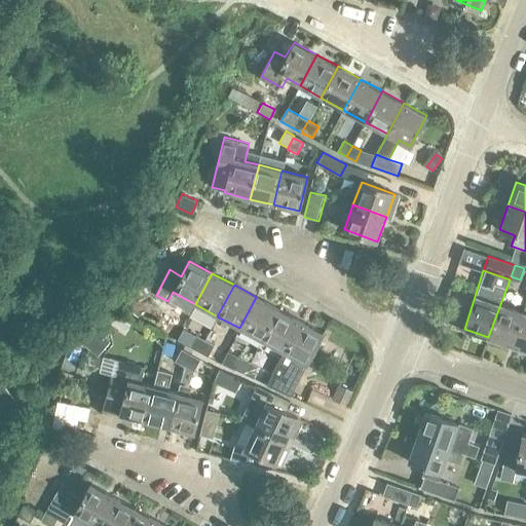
[(141,286),(137,294),(147,298),(151,291),(141,286)]
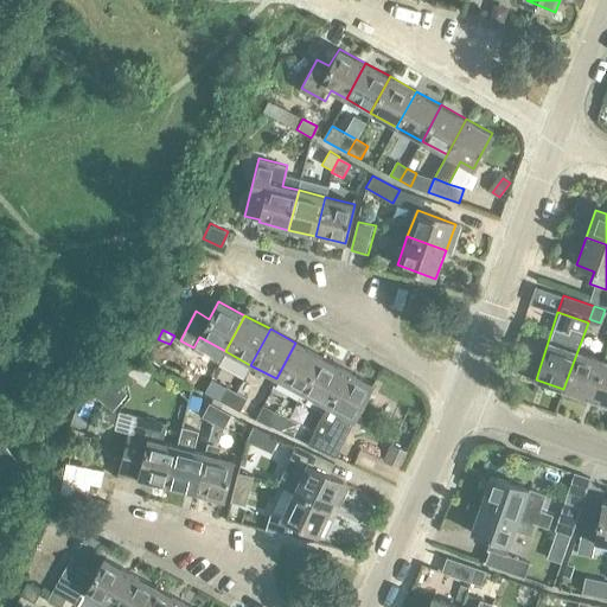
[(301,393),(321,356),(295,343),(276,378),(301,393)]
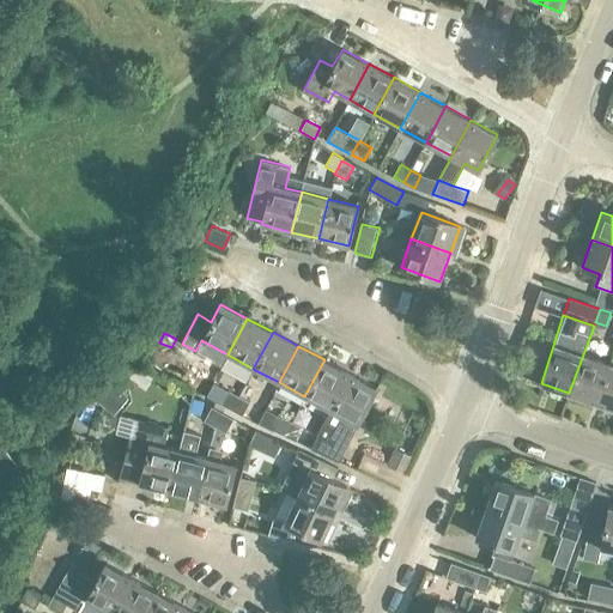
[(596,402),(611,363),(583,354),(569,393),(596,402)]
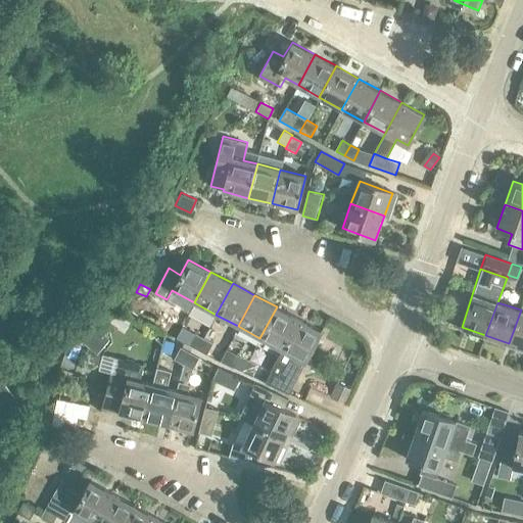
[(282,349),(298,319),(277,306),(259,338),(282,349)]
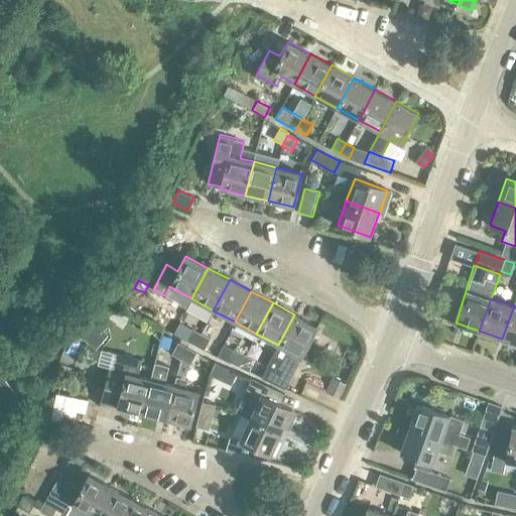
[(515,306),(514,305),(502,339),(515,343),(515,306)]
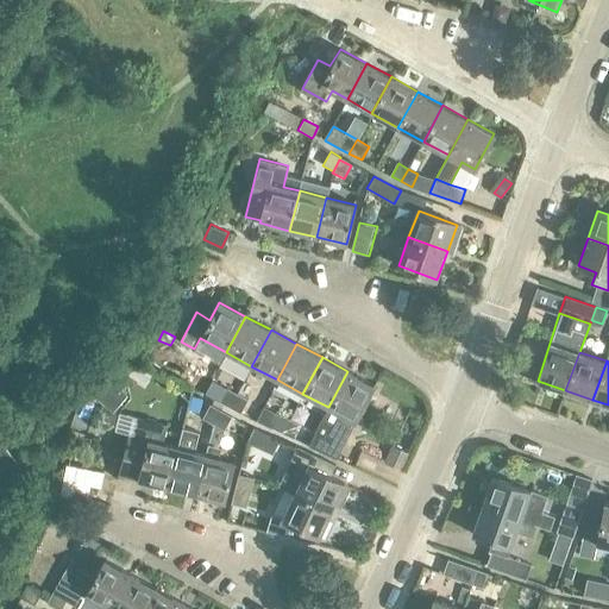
[(126,394),(100,371),(86,388),(111,410),(126,394)]
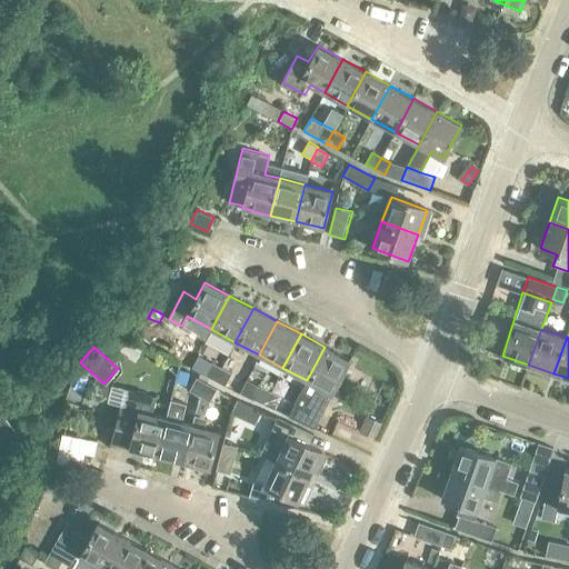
[(325,347),(307,380),(293,403),(288,416),(313,427),(349,360),(325,347)]
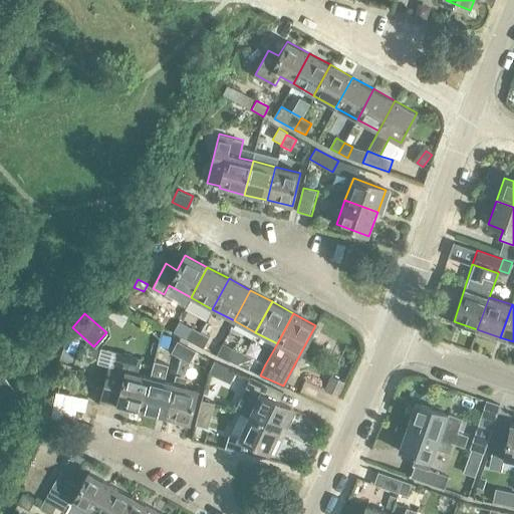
[(194,343),(200,332),(191,327),(185,338),(194,343)]
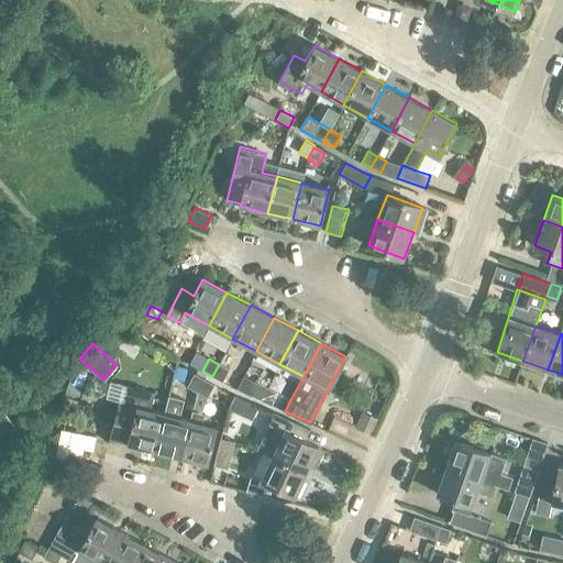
[(219,364),(212,376),(221,381),(228,370),(219,364)]
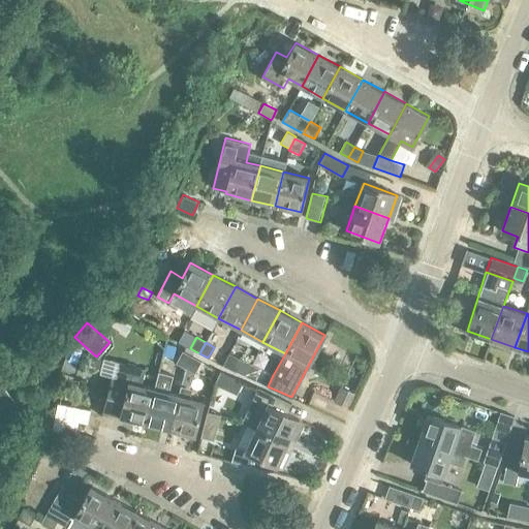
[(184,367),(190,356),(182,351),(176,362),(184,367)]
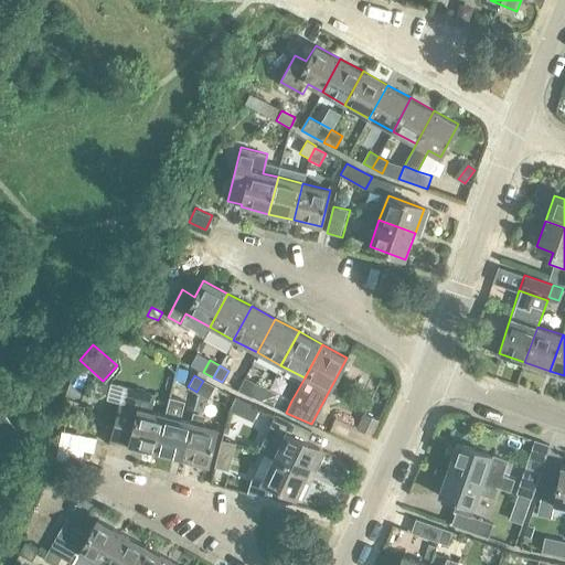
[(203,381),(196,392),(206,400),(215,386),(203,381)]
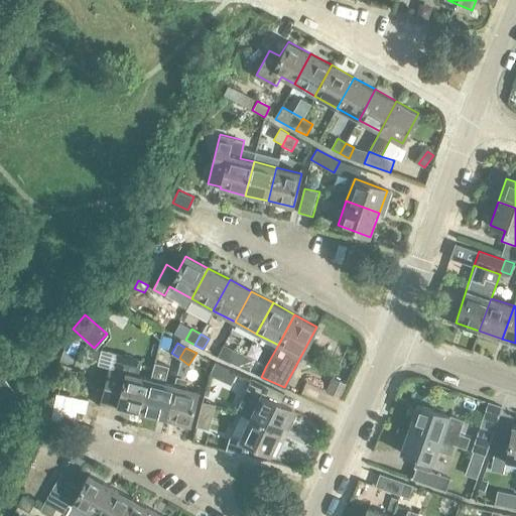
[(238,366),(244,356),(235,351),(229,362),(238,366)]
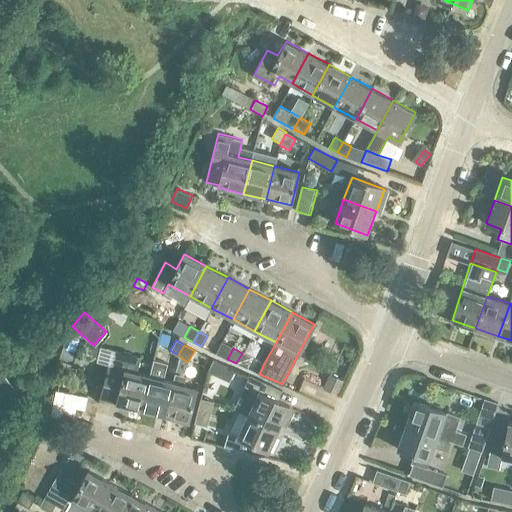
[(140,410),(149,376),(136,373),(139,359),(115,353),(111,370),(107,369),(99,400),(140,410)]
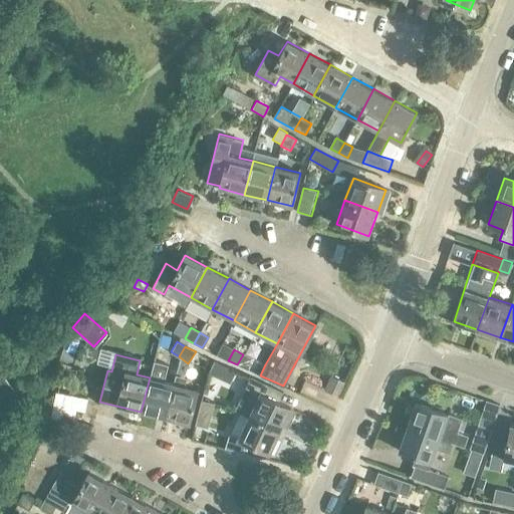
[(243,354),(237,364),(247,369),(252,359),(243,354)]
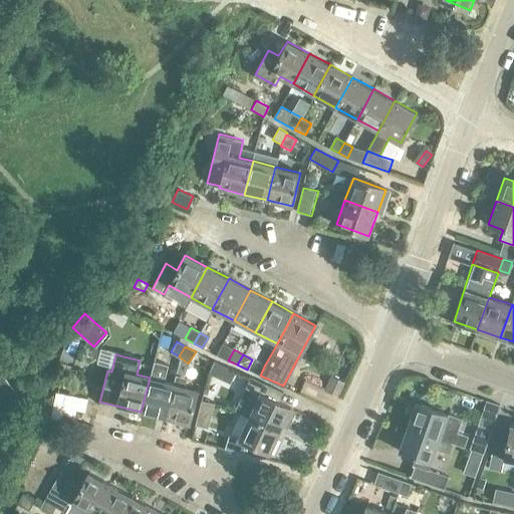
[(236,391),(243,373),(205,359),(199,376),(236,391)]
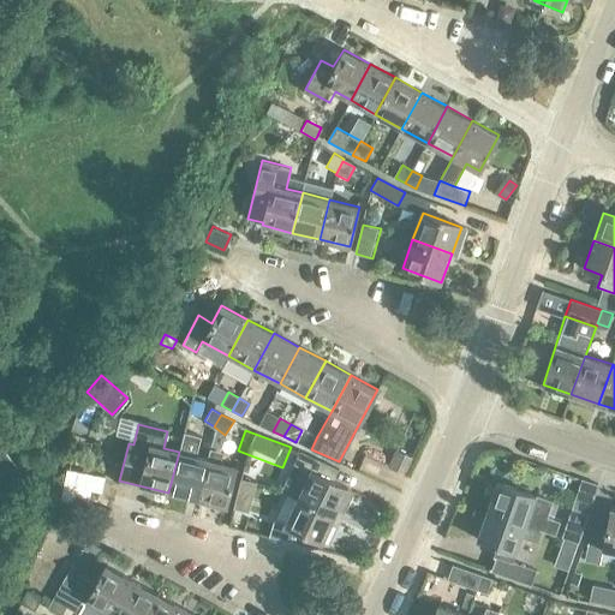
[(196,500),(206,459),(196,457),(201,436),(184,431),(183,436),(179,452),(168,493),(196,500)]
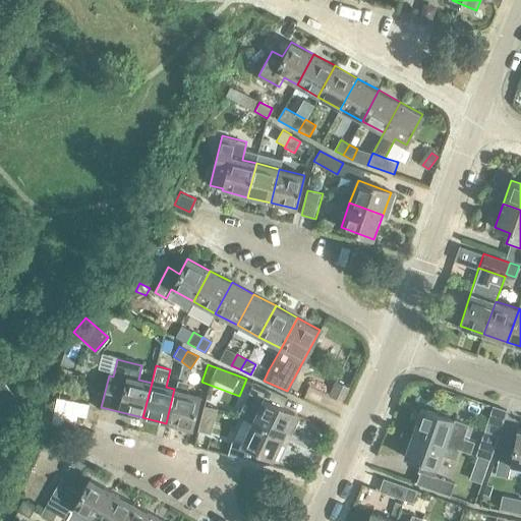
[(0,432),(8,426),(0,416),(20,401),(0,375),(0,432)]
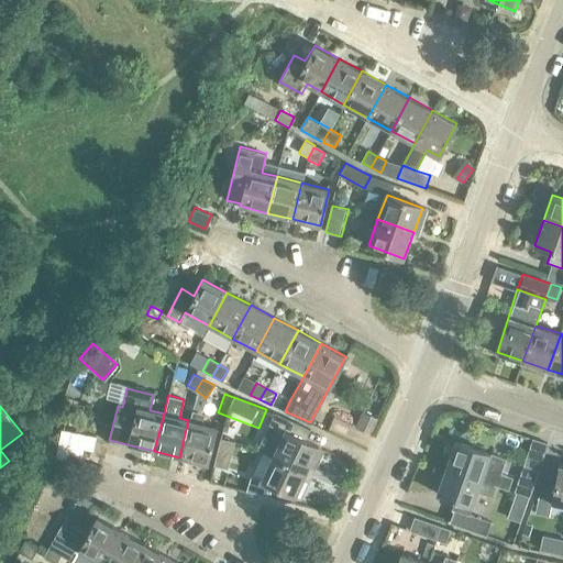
[(274,454),(308,471),(320,448),(285,431),(290,420),(272,412),(257,449),(273,454),(274,454)]
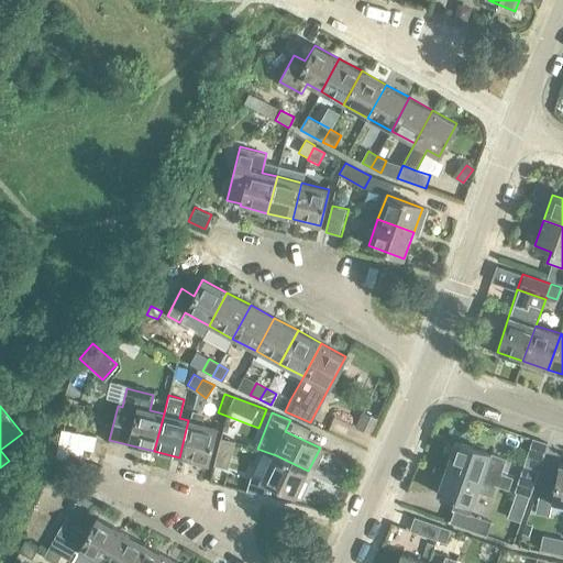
[(188,420),(179,457),(207,464),(217,427),(188,420)]
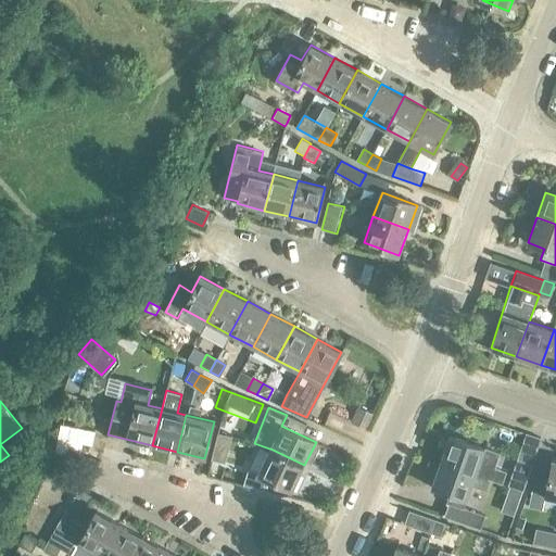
[(75,460),(85,430),(58,422),(48,452),(75,460)]
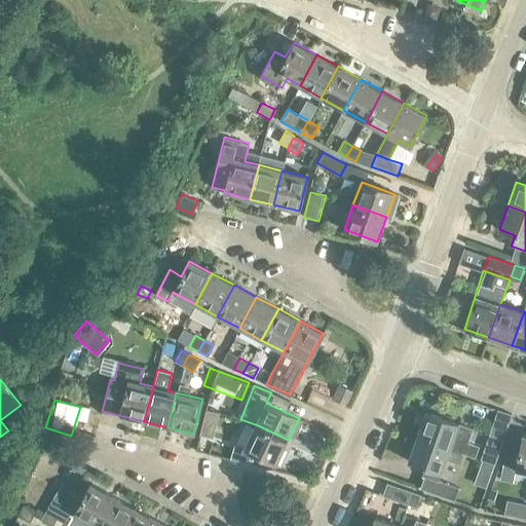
[(213,439),(220,413),(207,409),(200,436),(213,439)]
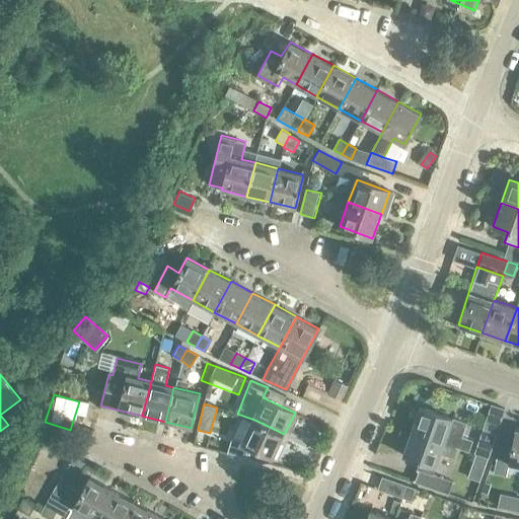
[(412,431),(460,448),(463,439),(447,433),(452,419),(420,408),(412,431)]
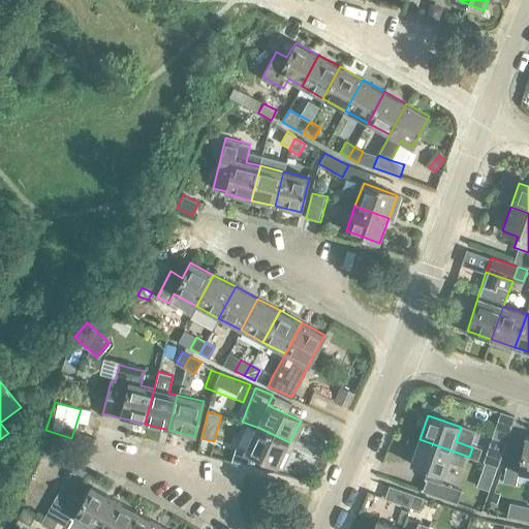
[(318,446),(309,443),(315,427),(300,422),(286,464),(310,471),(318,446)]
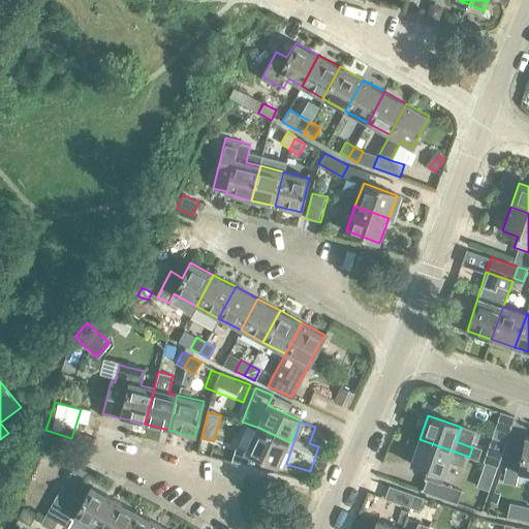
[(263,461),(278,467),(289,442),(257,427),(245,452),(236,447),(230,461),(259,468),(263,461)]
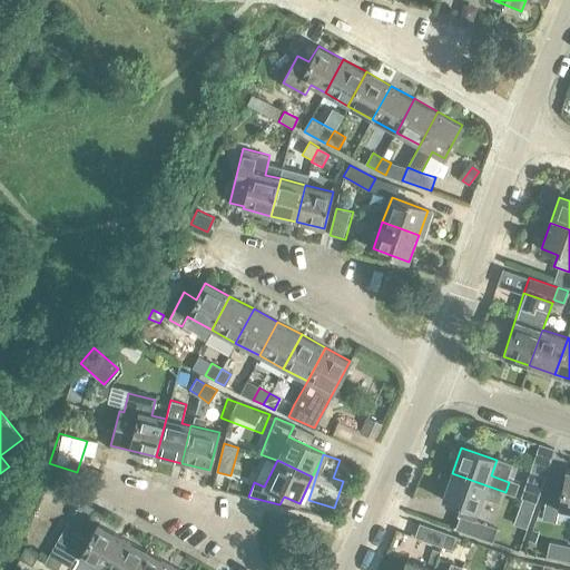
[(544,474),(532,470),(523,498),(537,501),(544,474)]
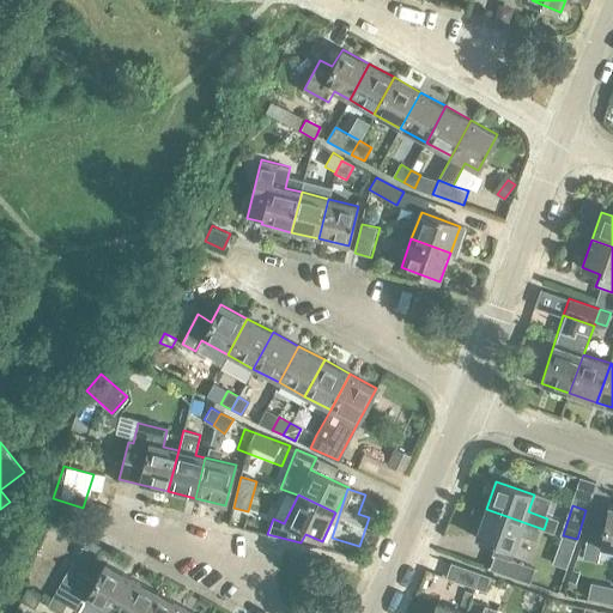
[(598,562),(601,548),(612,551),(612,507),(608,507),(605,527),(590,525),(583,558),(598,562)]
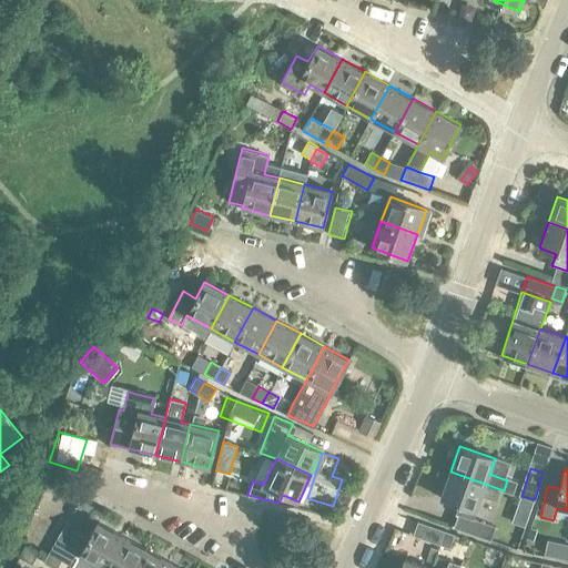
[(499,501),(504,490),(450,472),(440,498),(460,505),(453,527),(492,540),(495,528),(473,520),(482,495),(499,501)]
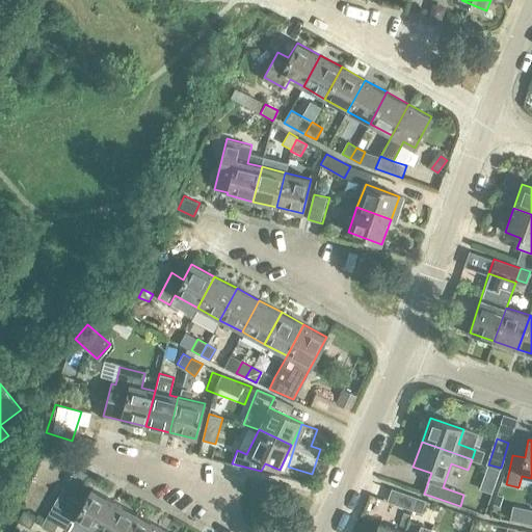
[(410,510),(416,497),(391,488),(387,501),(410,510)]
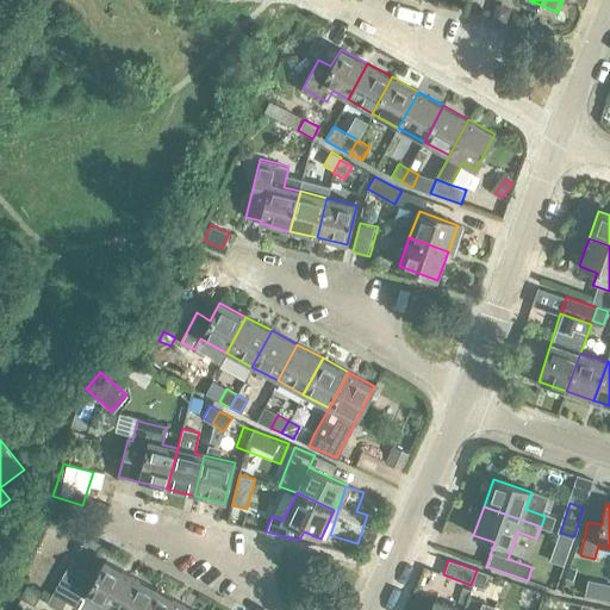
[(105,609),(111,609),(130,577),(105,562),(95,579),(68,565),(47,605),(55,609),(62,609),(67,603),(80,609),(85,599),(105,609)]
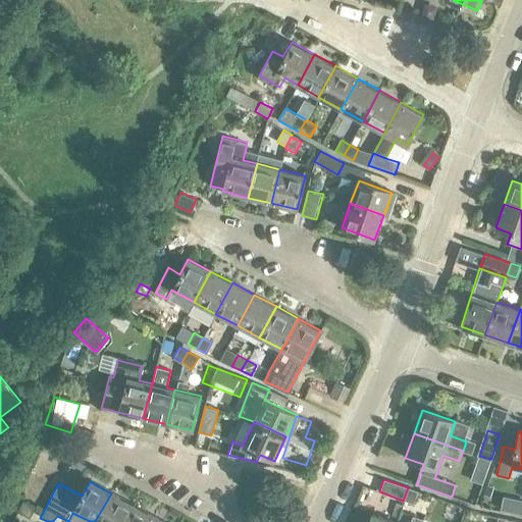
[(408,487),(403,501),(413,505),(418,491),(408,487)]
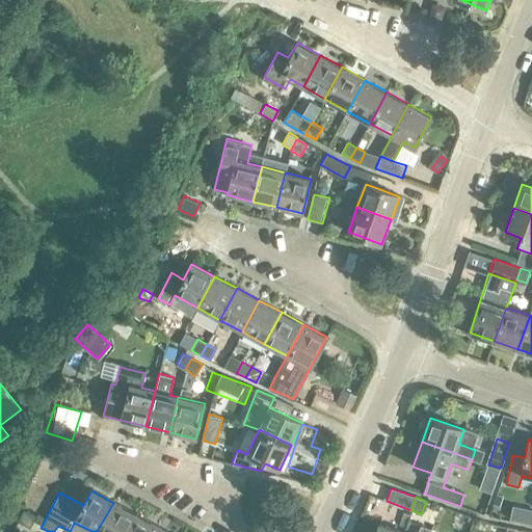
[(126,531),(135,514),(113,503),(97,531),(126,531)]
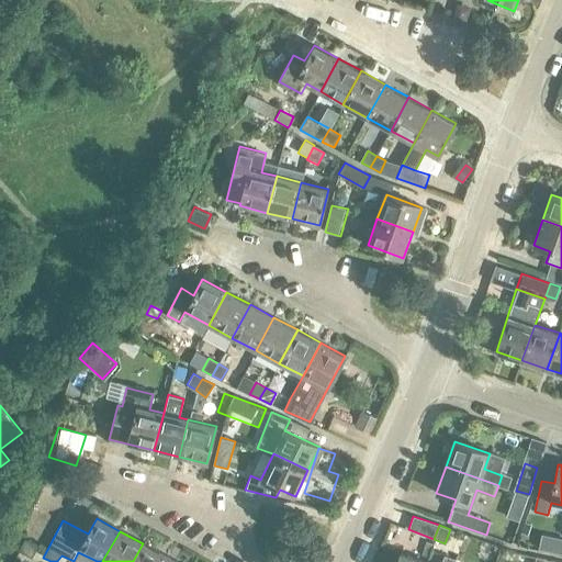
[(163,561),(166,557),(143,543),(133,561),(163,561)]
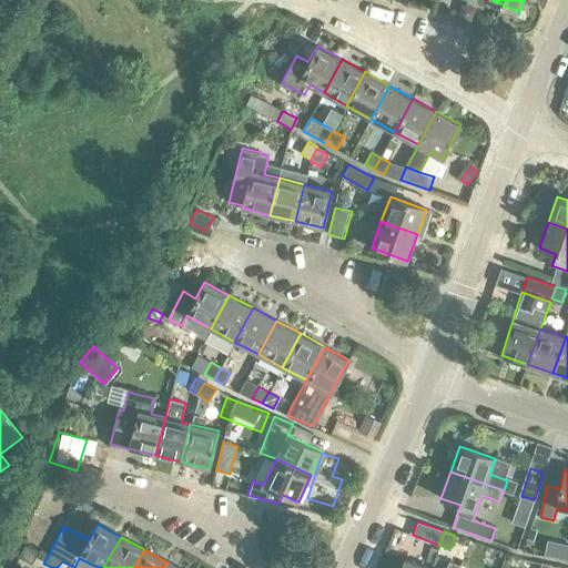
[(430,549),(425,566),(429,567),(436,551),(430,549)]
